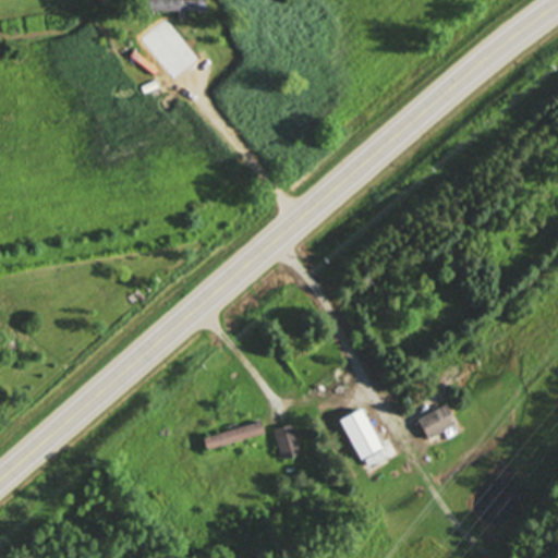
[(205,0),(205,9),(187,9),(187,13),(179,13),(179,10),(145,10),(145,0),(205,0)]
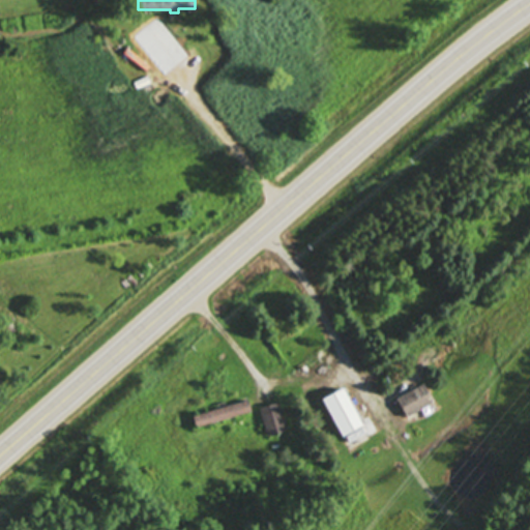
[(174,49),(155,62),(138,39),(155,25),(174,49)]
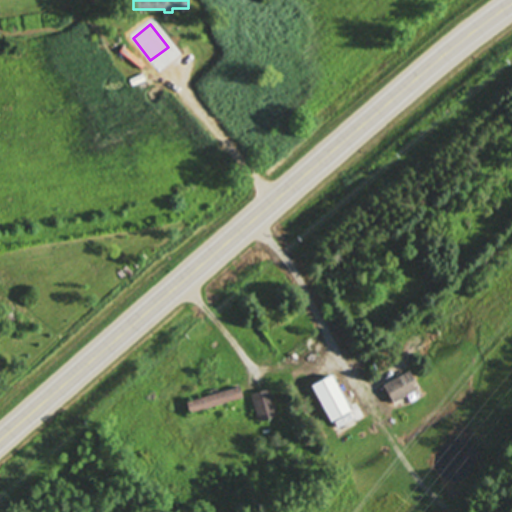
[(419,387),(394,401),(384,384),(409,370),(419,387)]
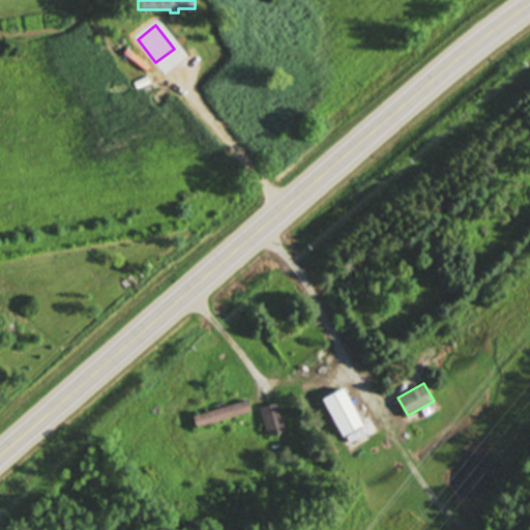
[(365,428),(349,437),(346,433),(343,435),(322,399),(343,387),(365,428)]
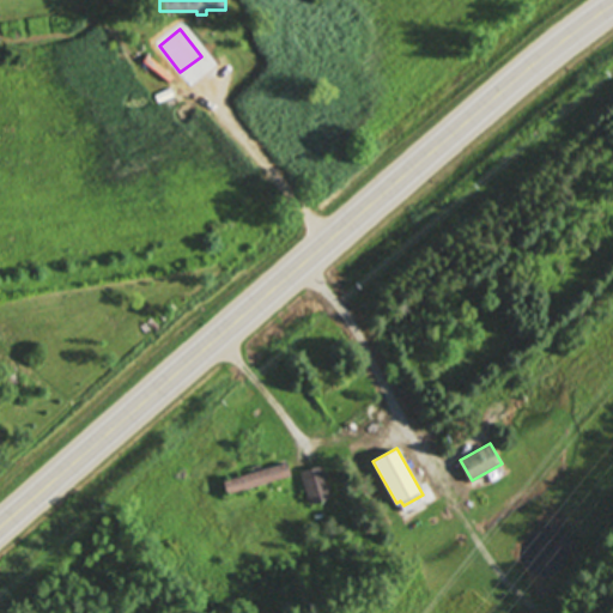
[(291,474),(228,493),(224,481),(287,462),(291,474)]
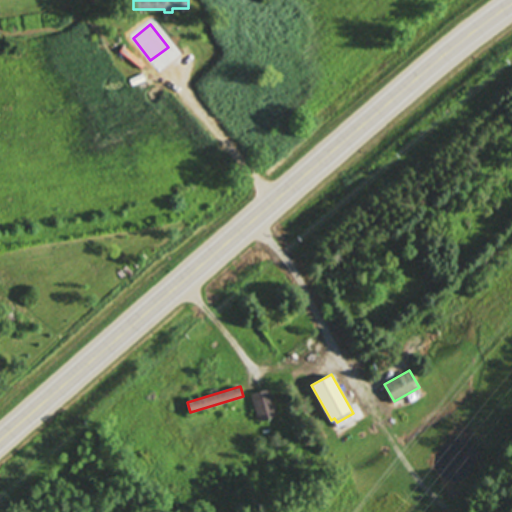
[(276,414),(258,420),(250,394),(268,388),(276,414)]
